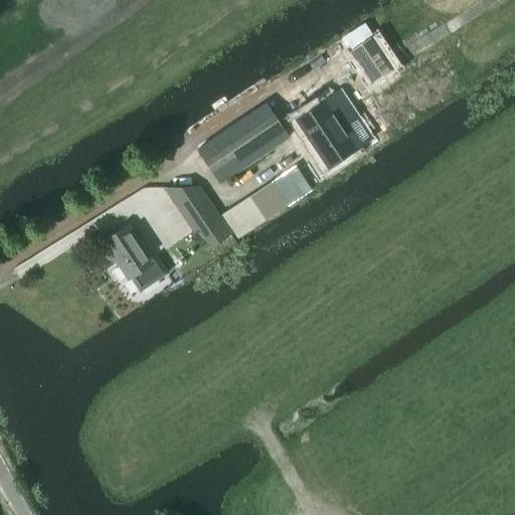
[(371,35),(351,48),(370,77),(390,64),(371,35)]
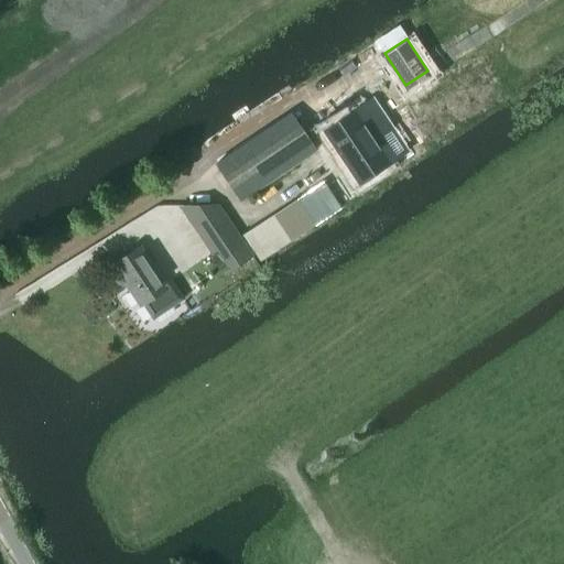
[(241,201),(315,151),(278,96),(277,94),(202,144),(203,145),(217,166),(218,165),(241,201)]
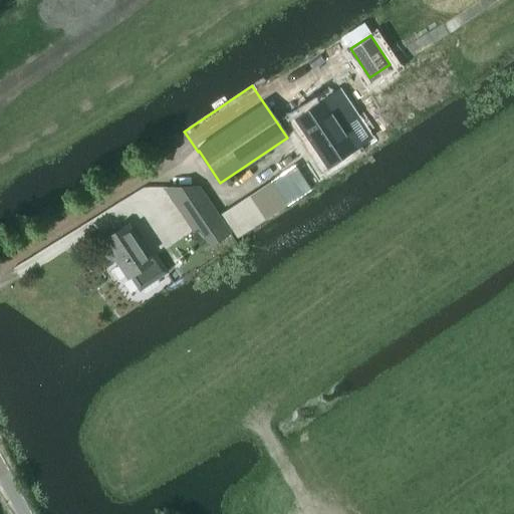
[(302,113),(333,161),(364,141),(348,115),(353,111),(338,90),(302,113)]
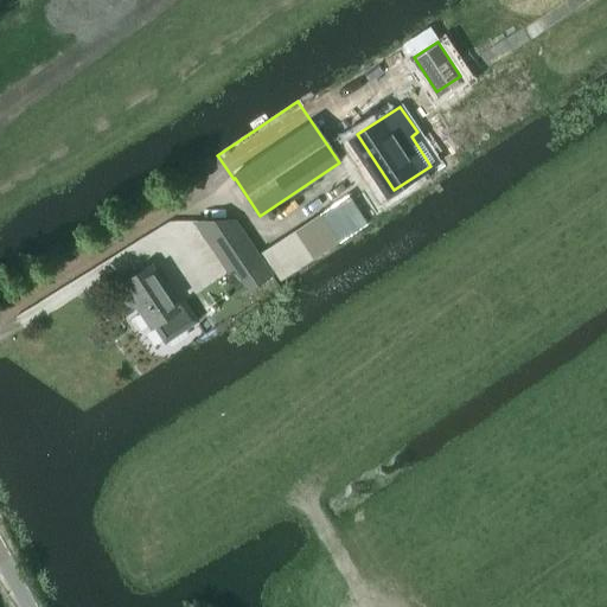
[(280,282),(356,232),(336,203),(261,254),(280,282)]
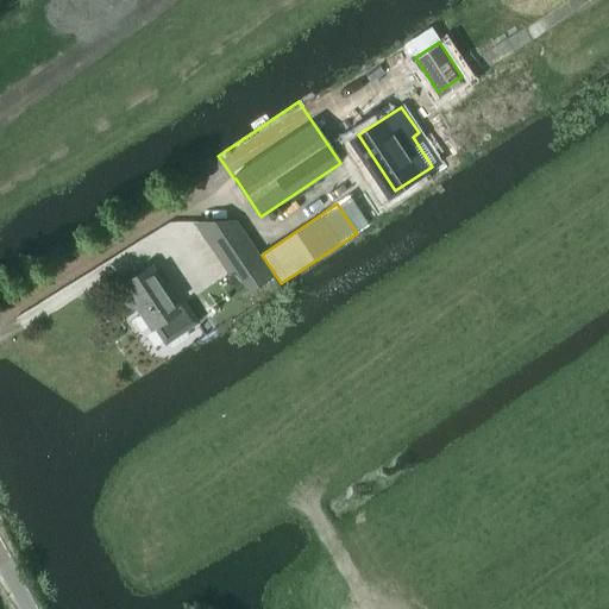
[(274,277),(237,223),(193,224),(227,275),(233,271),(249,293),(274,277)]
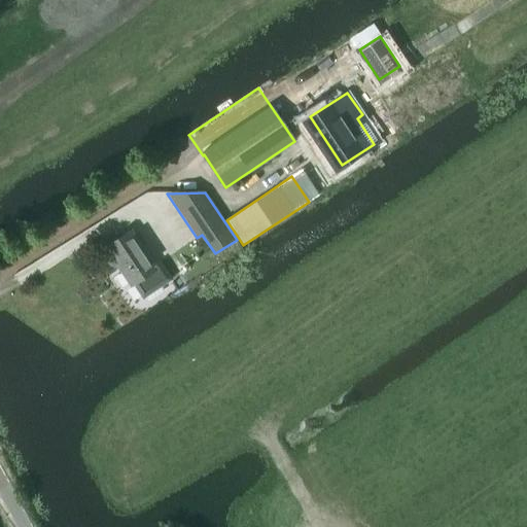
[(131,232),(106,248),(132,285),(133,284),(144,301),(174,281),(162,264),(155,268),(131,232)]
